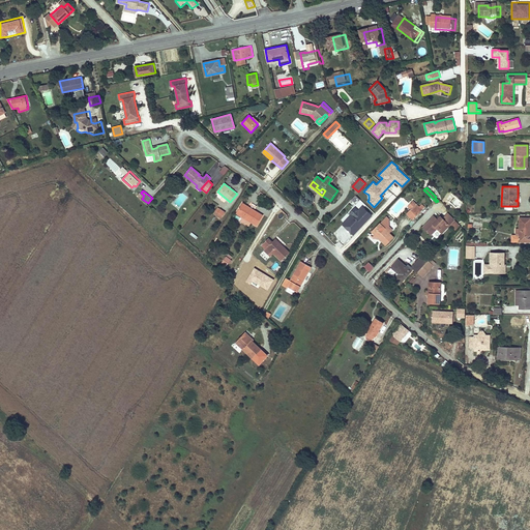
[(350,201),(358,209),(364,204),(356,196),(350,201)]
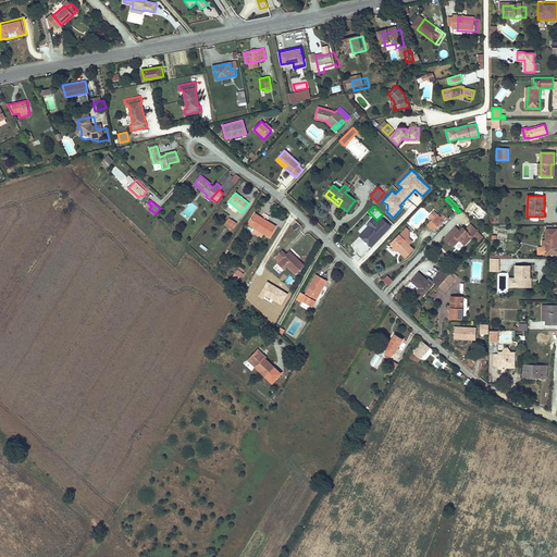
[(441,219),(434,211),(429,218),(432,220),(428,225),(434,232),(435,230),(437,227),(441,224),(446,219),(443,215),(441,219)]
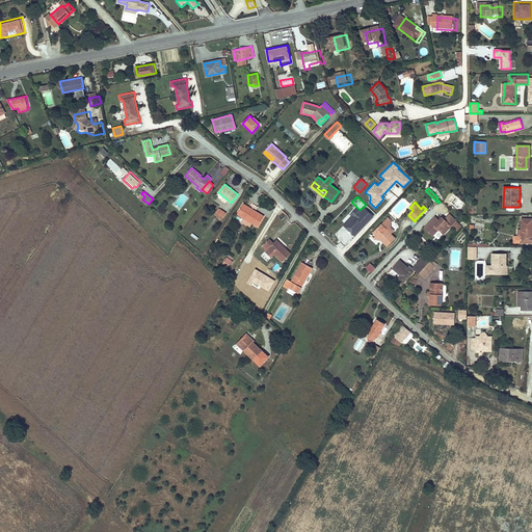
[(255,212),(248,208),(249,207),(243,204),(237,214),(258,227),(264,216),(255,211),(255,212)]
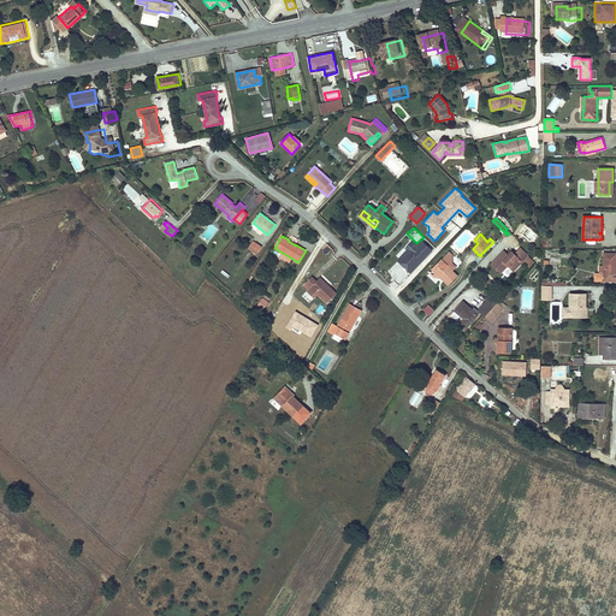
[(422,242),(421,241),(410,252),(412,254),(422,242)]
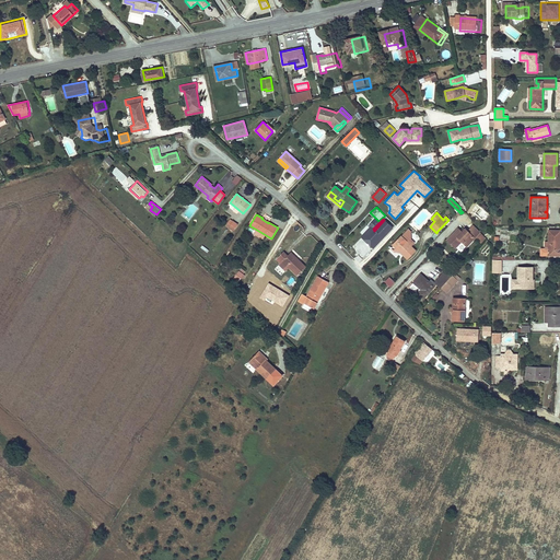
[(392,228),(384,220),(374,231),(373,229),(371,228),(362,236),(373,247),(392,228)]
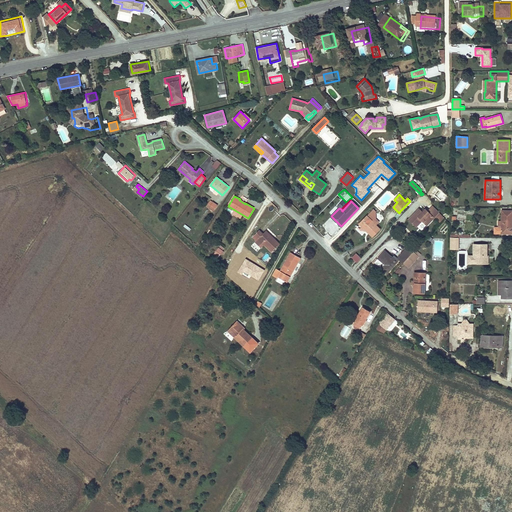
[(444,218),(432,206),(428,211),(430,213),(440,222),(444,218)]
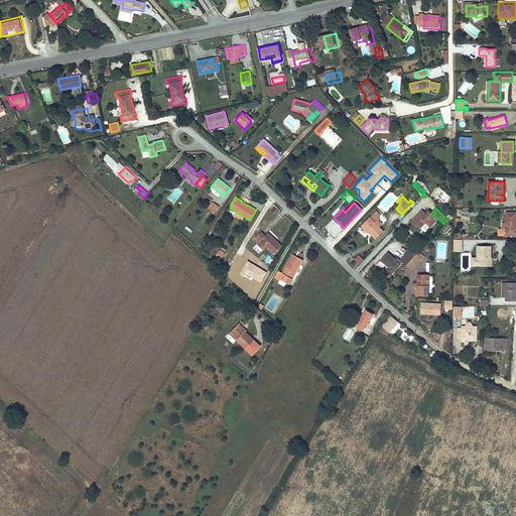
[(430,213),(428,212),(425,215),(422,211),(412,221),(420,229),(425,223),(427,221),(433,215),(431,213),(430,213)]
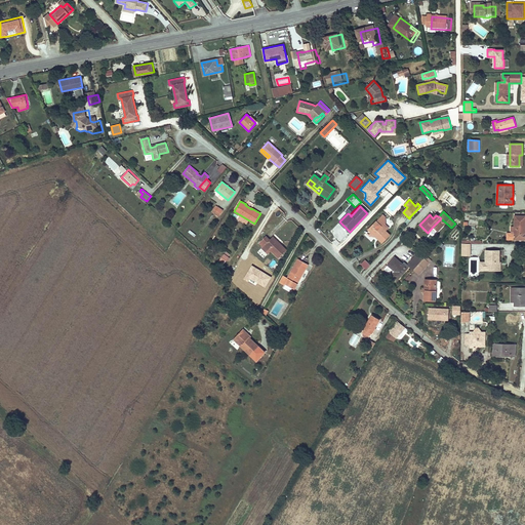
[(524,215),(515,216),(515,227),(512,227),(511,233),(508,233),(508,239),(524,239),(524,215)]
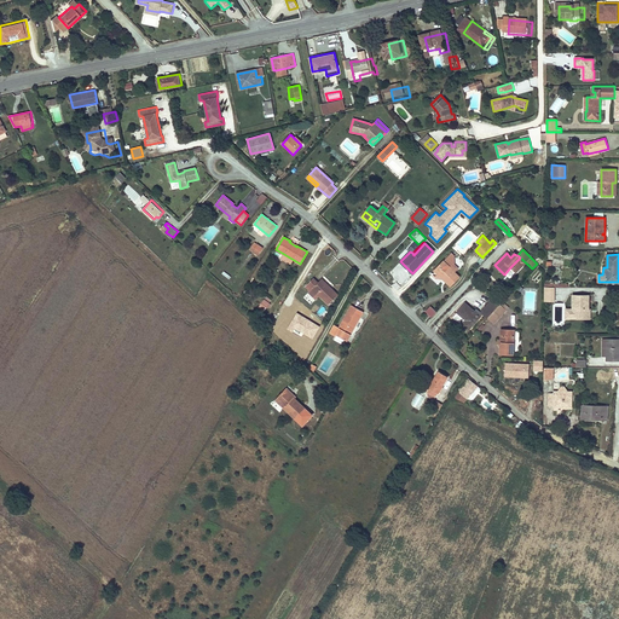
[(453,265),(447,258),(439,267),(440,268),(437,272),(444,278),(444,277),(445,278),(444,279),(451,287),(460,278),(456,273),(455,273),(458,268),(453,265)]
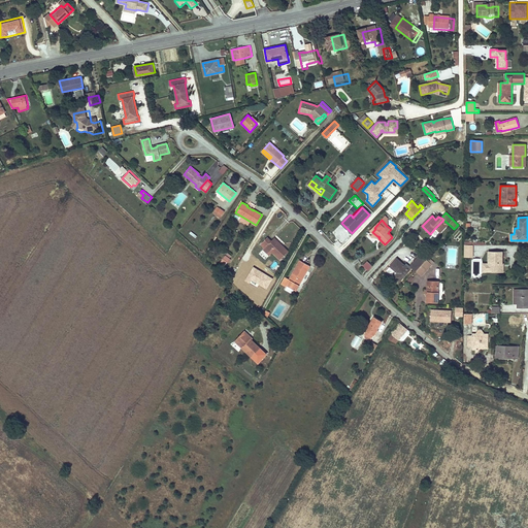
[(378,237),(372,232),(375,229),(374,228),(370,231),(374,235),(372,238),(378,238),(380,237),(378,236),(378,237)]
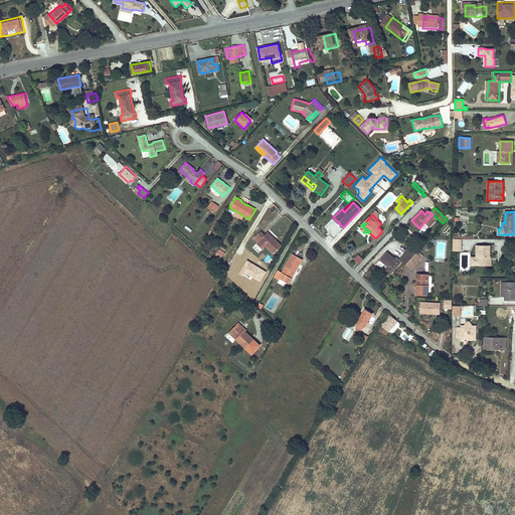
[(273,240),(266,234),(266,233),(265,235),(261,231),(254,238),(258,242),(256,243),(263,248),(266,245),(274,253),(282,245),(275,239),(273,240)]
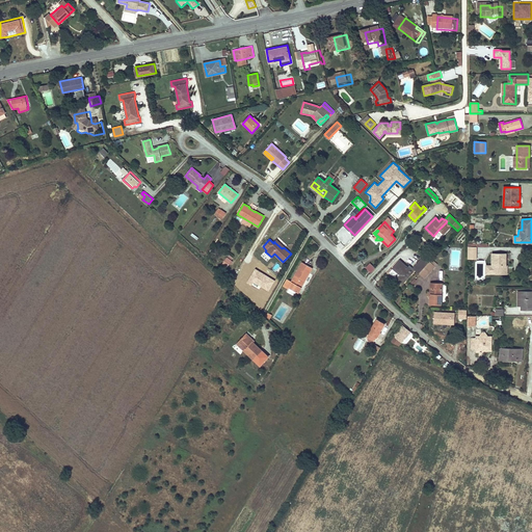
[(284,247),(276,240),(274,242),(282,248),(284,247)]
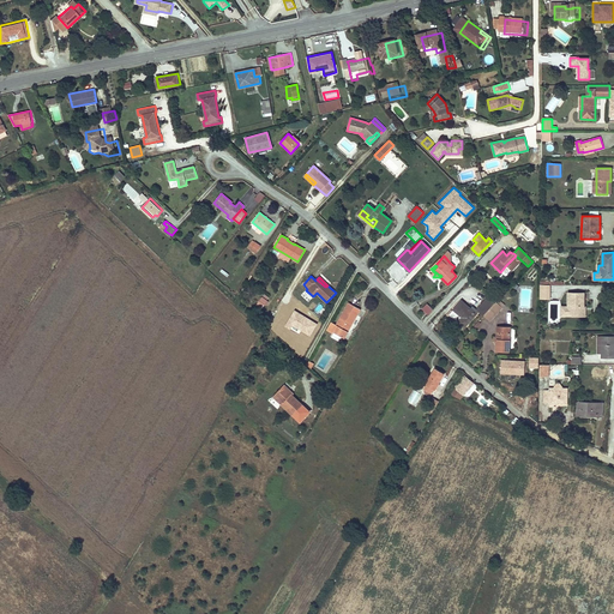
[(549,300),(551,286),(540,286),(540,299),(549,300)]
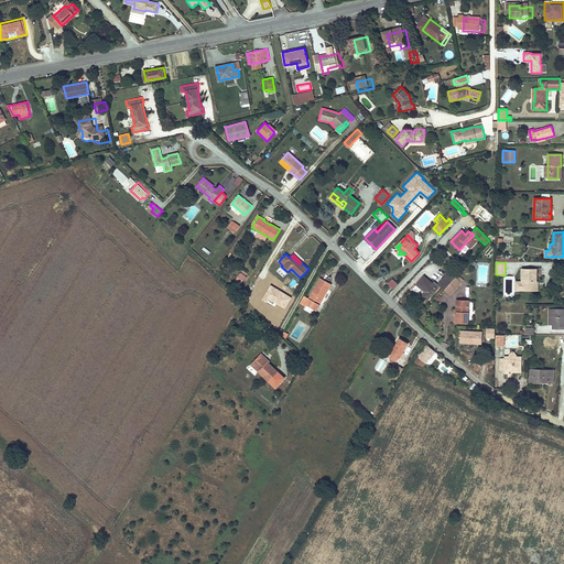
[(537,282),(537,270),(522,269),(522,282),(520,282),(520,290),(534,291),(534,282),(537,282)]
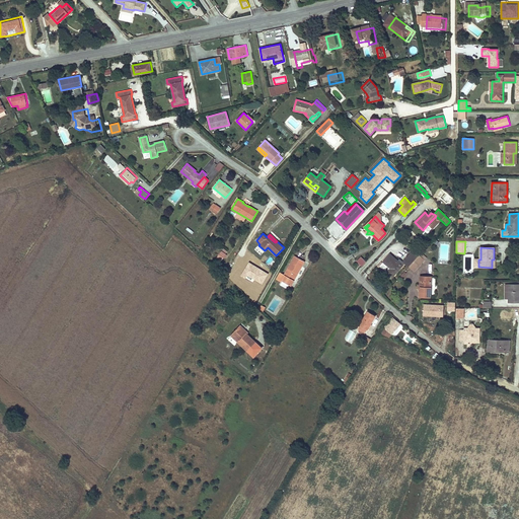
[(226,254),(222,250),(217,257),(221,261),(226,254)]
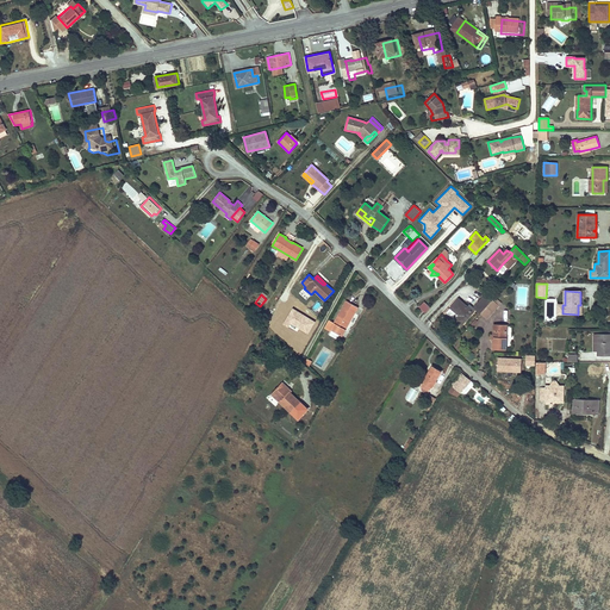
[(492,300),(486,294),(473,307),(475,310),(480,313),(492,300)]
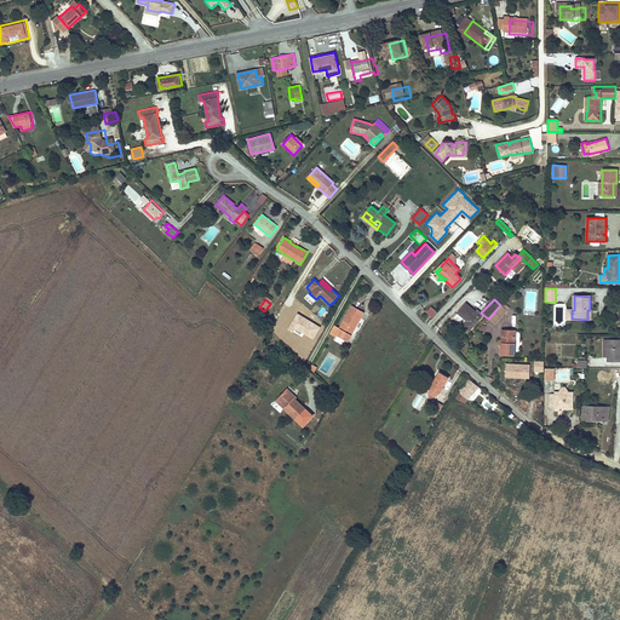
[(510,309),(503,303),(500,305),(488,319),(495,325),(510,309)]
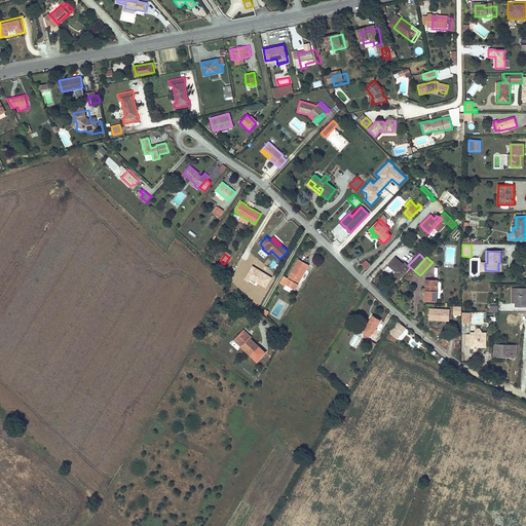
[(408,269),(396,258),(384,270),(398,282),(408,269)]
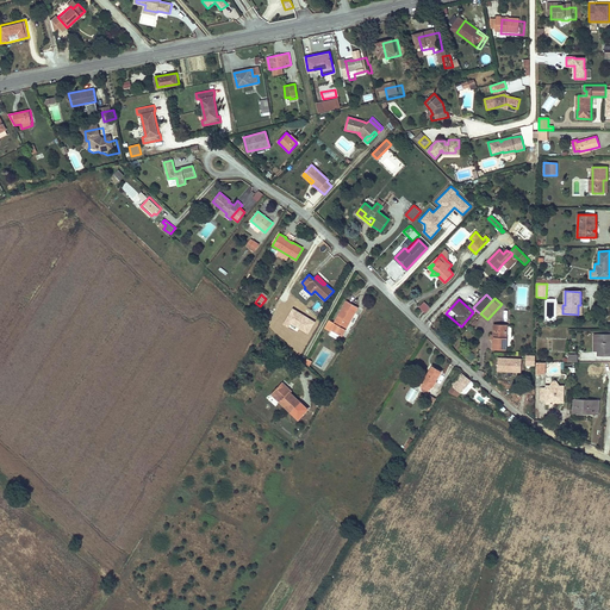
[(358,307),(347,302),(334,323),(329,321),(324,328),(331,331),(332,330),(340,334),(342,329),(346,330),(358,307)]
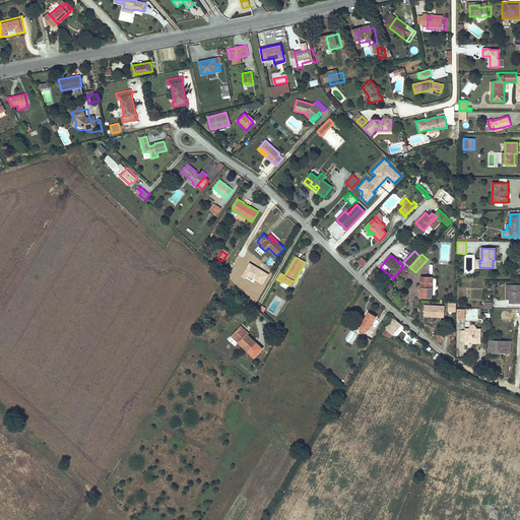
[(362,257),(358,261),(363,266),(367,262),(362,257)]
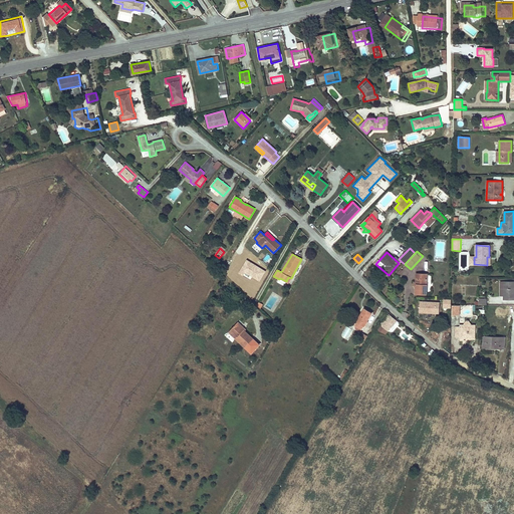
[(426,294),(427,274),(416,274),(416,282),(416,285),(416,286),(415,294),(426,294)]
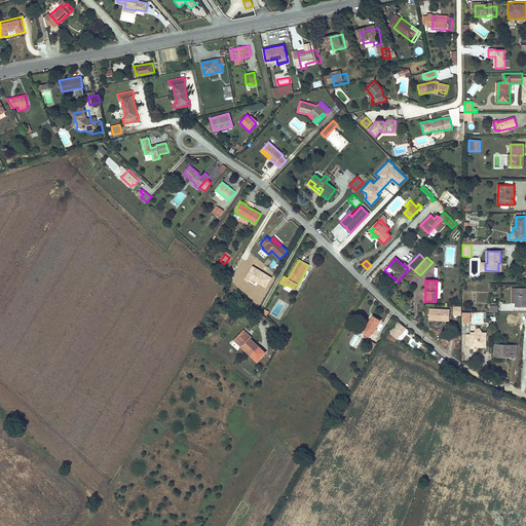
[(525,299),(525,288),(515,288),(515,303),(515,307),(525,306),(525,302),(524,303),(524,300),(525,299)]
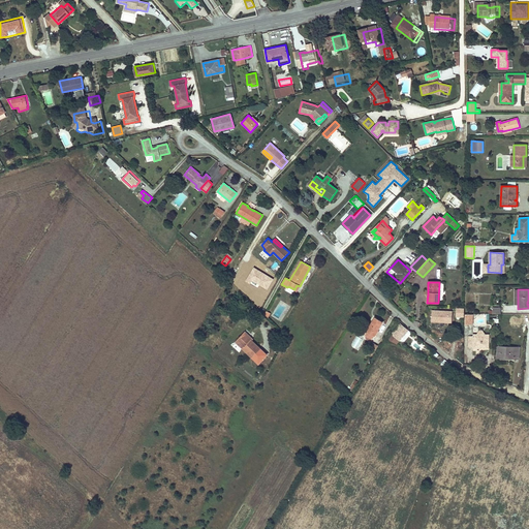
[(456,308),(456,317),(464,317),(464,308),(456,308)]
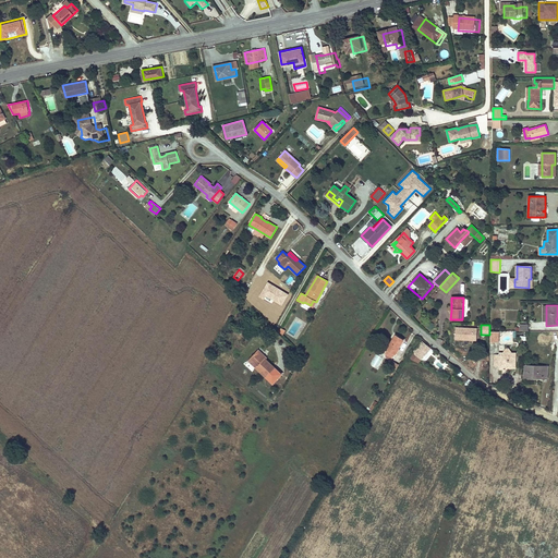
[(476,328),(456,327),(455,339),(475,340),(476,328)]
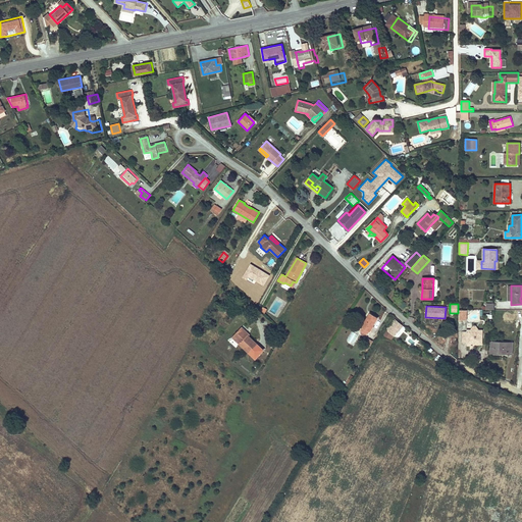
[(377,318),(370,313),(362,326),(361,325),(358,330),(362,332),(366,334),(367,335),(377,318)]
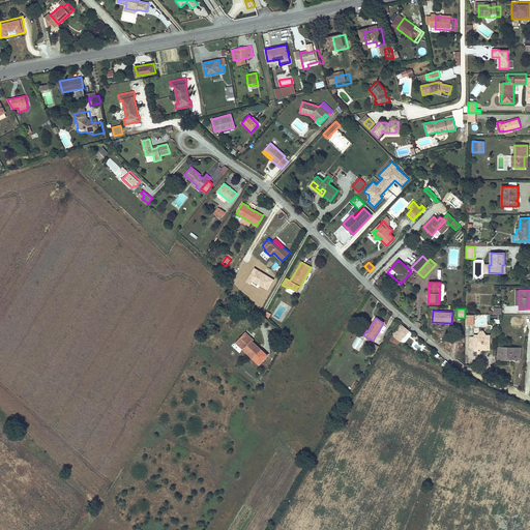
[(409,331),(401,324),(391,334),(392,335),(389,341),(398,345),(401,342),(406,335),(409,331)]
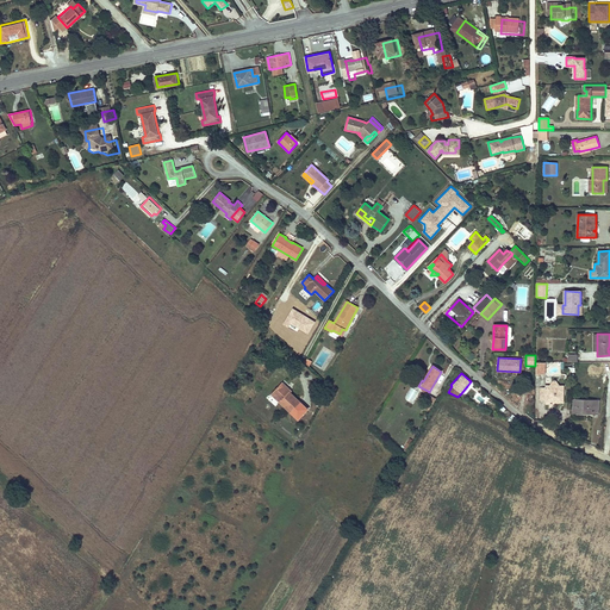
[(291,393),(290,392),(288,393),(286,391),(288,388),(282,383),(272,394),(291,412),(300,403),(291,393)]
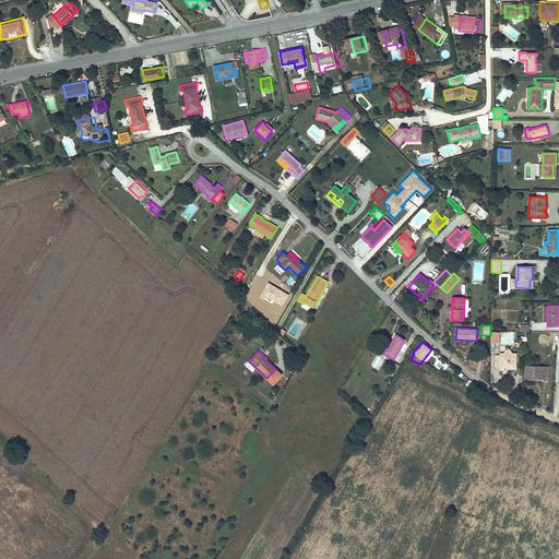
[(516,369),(516,354),(512,354),(511,354),(510,355),(507,355),(506,354),(503,354),(500,354),(500,356),(500,369),(504,369),(504,368),(507,368),(507,369),(509,369),(516,369)]
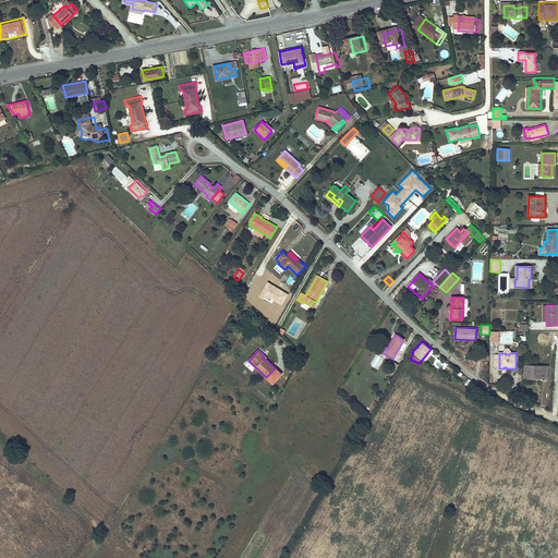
[(398,365),(393,362),(388,372),(392,375),(398,365)]
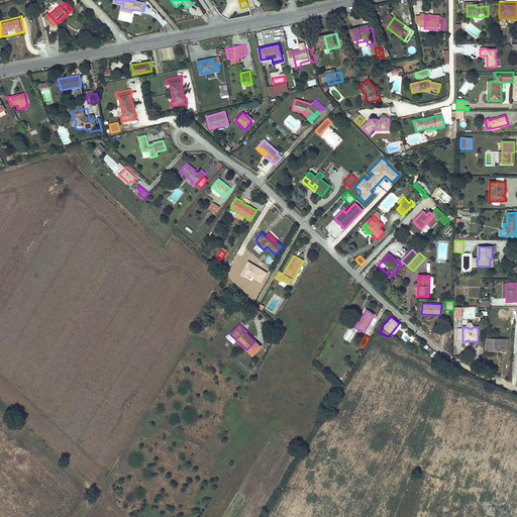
[(507,339),(490,338),(490,336),(487,336),(487,338),(486,338),(486,349),(497,350),(497,349),(503,349),(503,350),(507,350),(507,339)]
